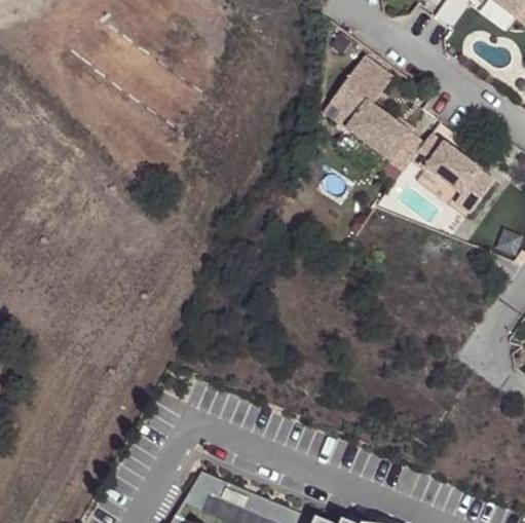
[(494,0),(524,22),(524,0),(494,0)]
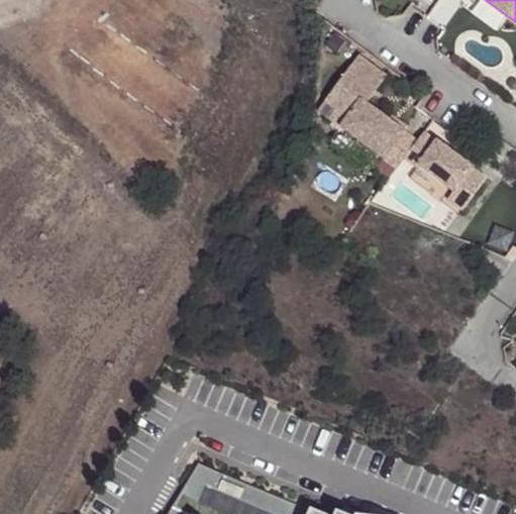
[(405,157),(417,139),(405,129),(397,124),(367,102),(387,74),(359,54),(326,98),(337,106),(349,114),(341,125),(398,166),(405,157)]
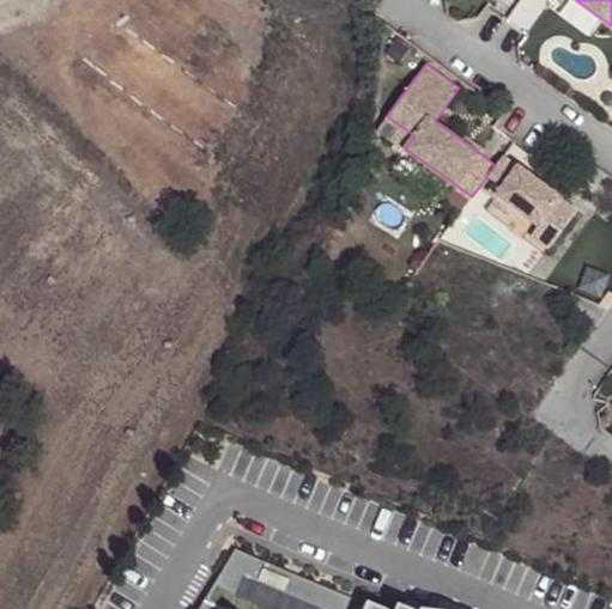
[(400,126),(391,138),(405,148),(414,135),(400,126)]
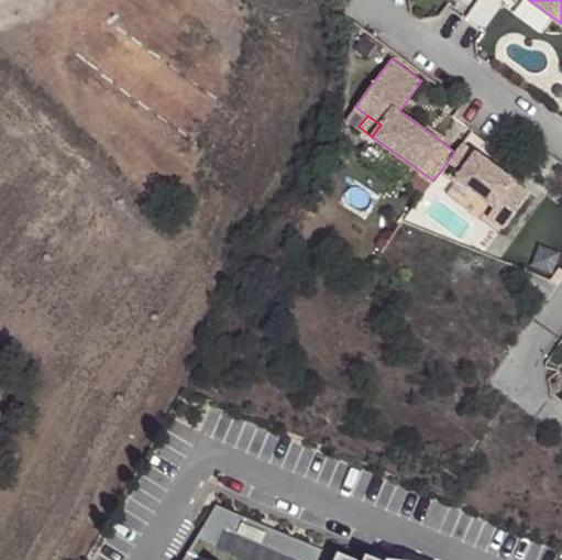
[(437,130),(432,135),(441,141),(444,135),(437,130)]
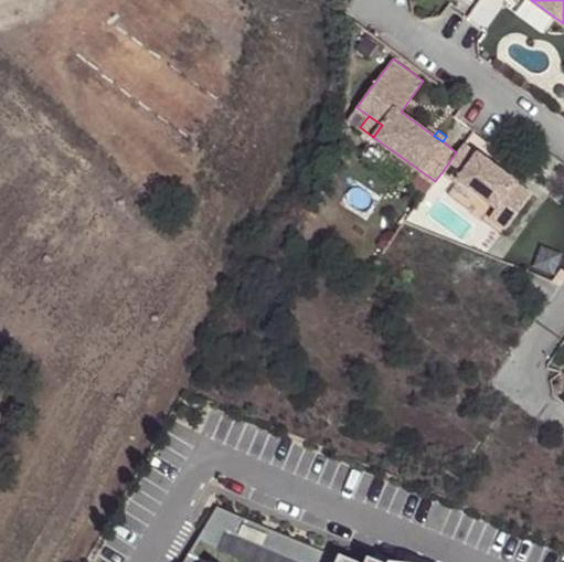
[(531,192),(464,141),(456,152),(443,171),(457,182),(459,179),(497,207),(490,215),(507,228),(531,192)]
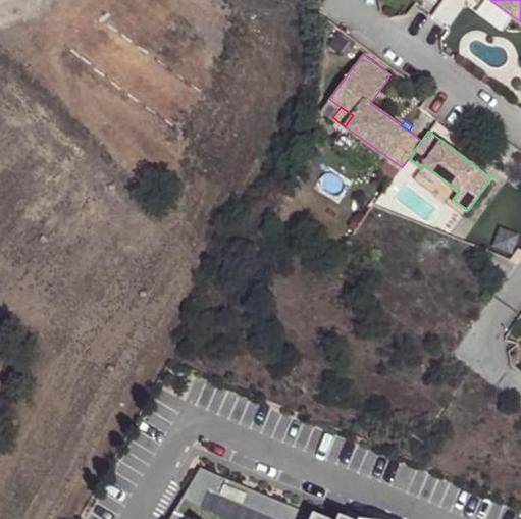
[(459,191),(424,165),(422,168),(418,173),(453,199),(459,191)]
